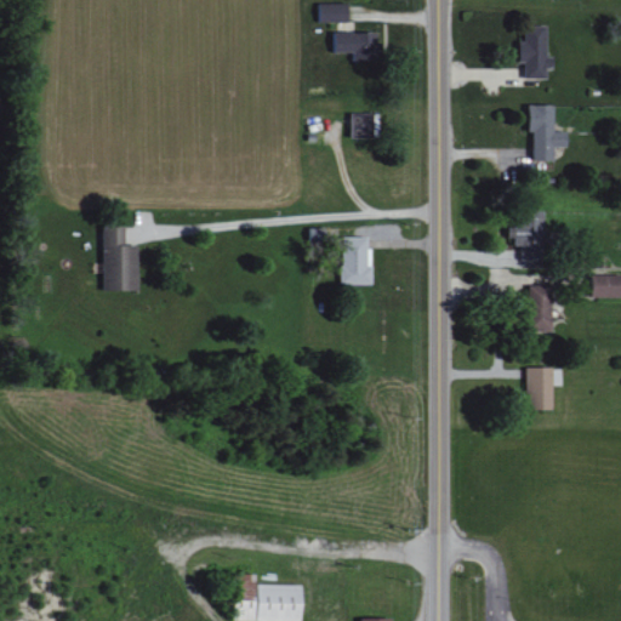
[(348,22),(348,3),(317,4),(317,22),(348,22)]
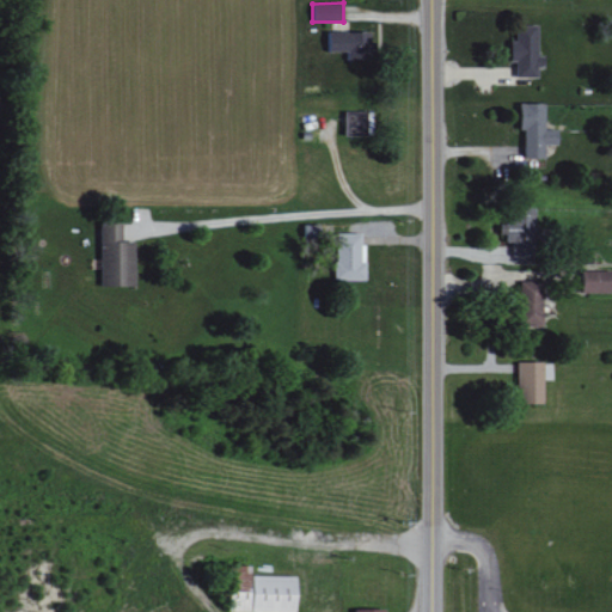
[(538,77),(539,67),(545,67),(545,56),(538,56),(538,25),(515,25),(515,40),(510,38),(510,62),(516,62),(515,77),(538,77)]
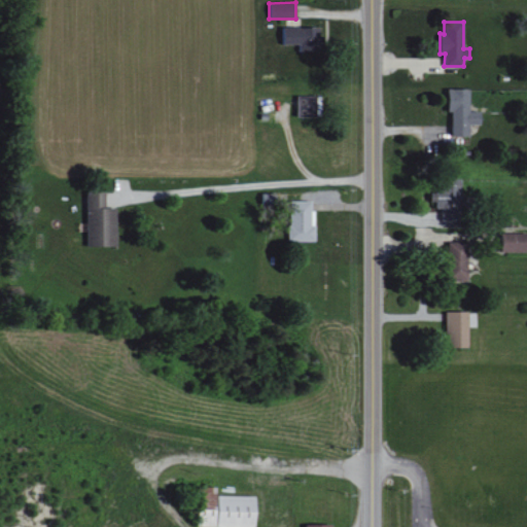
[(318,26),(281,27),(281,44),(299,44),(299,50),(319,50),(318,26)]
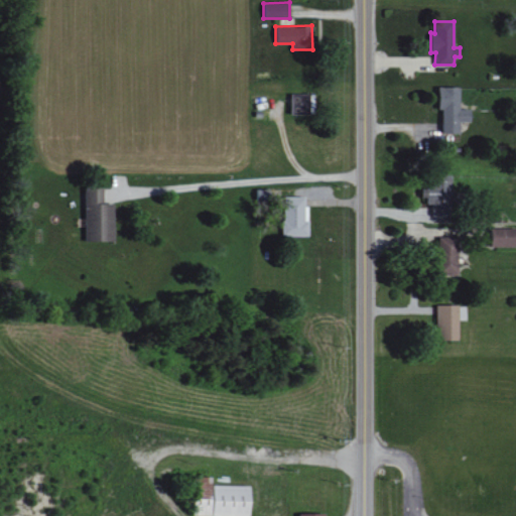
[(460,87),(438,87),(438,109),(441,109),(441,133),(460,133),(460,121),(471,122),(471,109),(460,109),(460,87)]
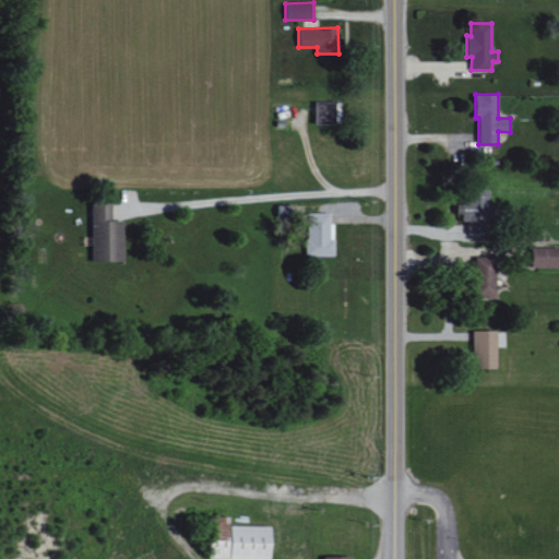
[(314,122),(335,123),(336,102),(316,100),(314,122)]
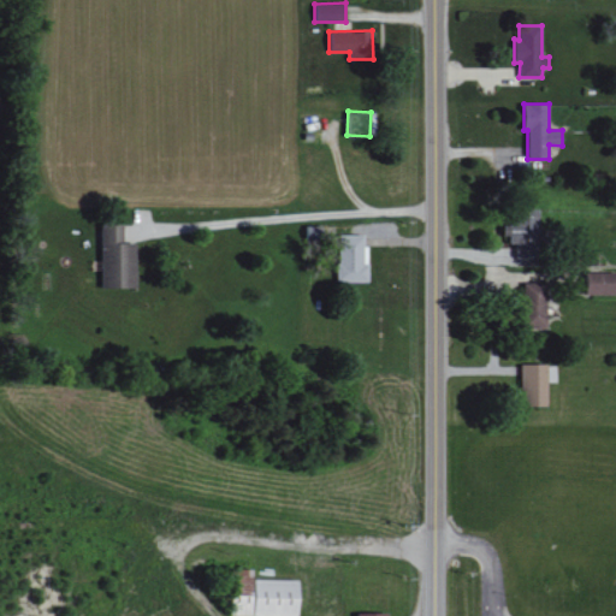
[(540,218),(504,219),(504,244),(515,243),(516,260),(542,259),(540,218)]
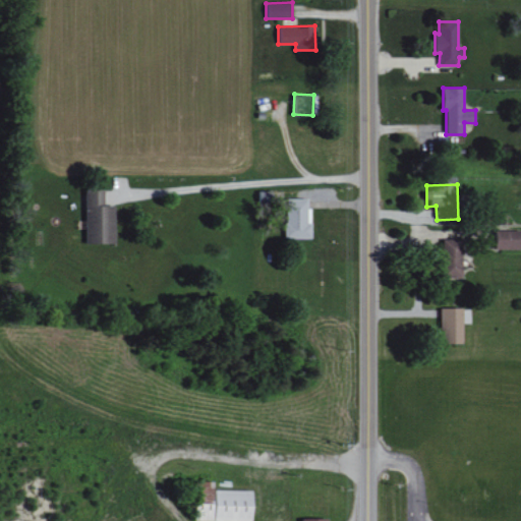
[(115,242),(115,205),(104,205),(104,189),(84,189),(85,243),(115,242)]
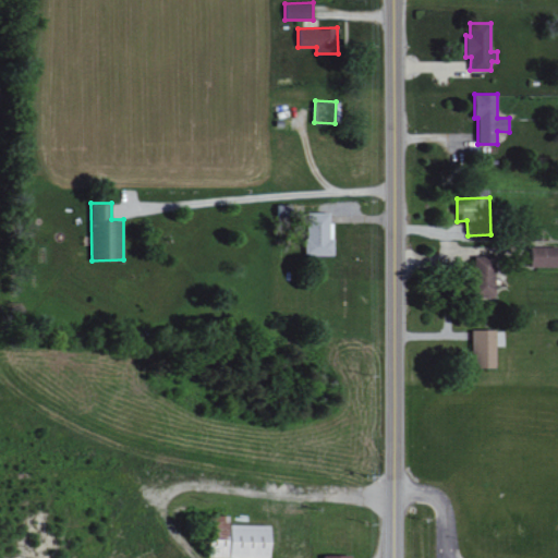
[(334,255),(334,239),(329,239),(330,213),(307,211),(305,255),(334,255)]
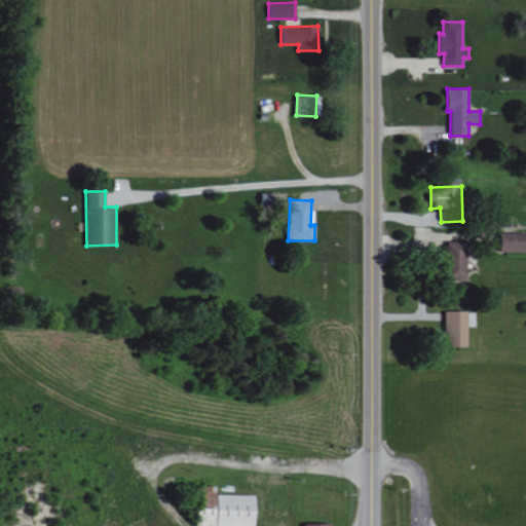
[(525,251),(525,232),(500,232),(500,252),(525,251)]
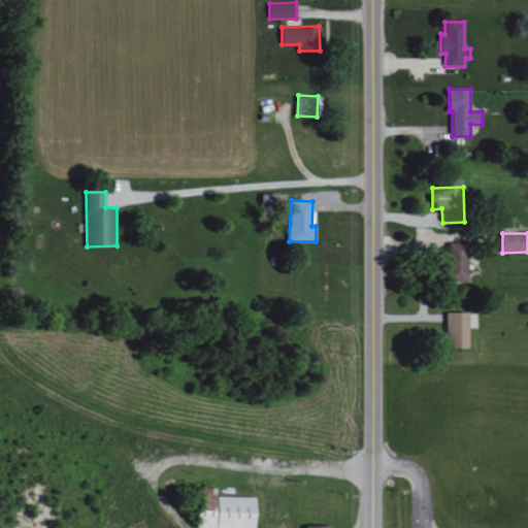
[(448,243),(449,282),(468,282),(467,242),(448,243)]
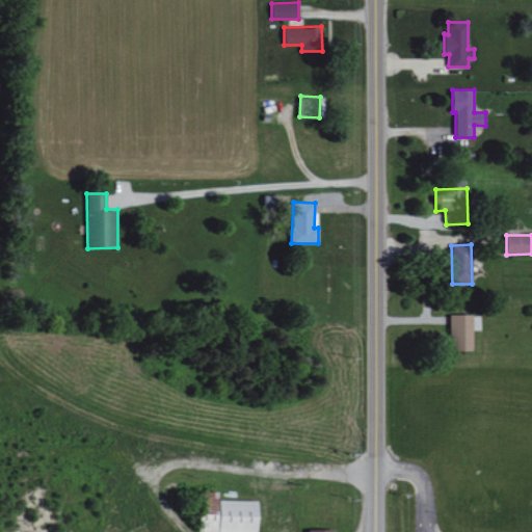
[(472,314),(449,315),(450,350),(473,350),(472,314)]
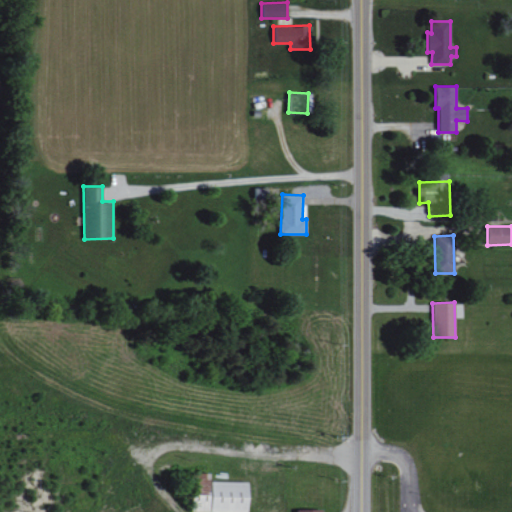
[(247,511),(249,482),(207,481),(207,473),(193,473),(192,511),(214,511),(247,511)]
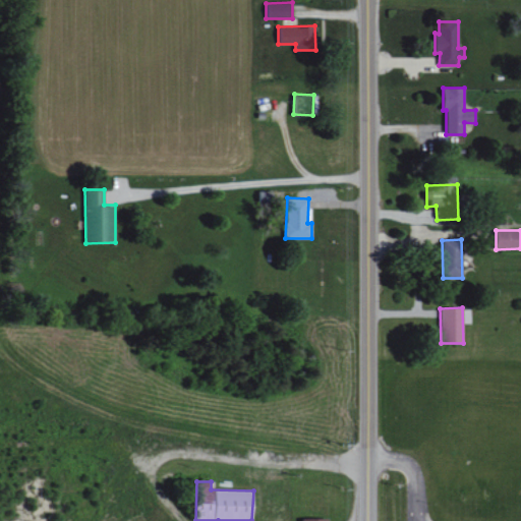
All buildings are outlined.
